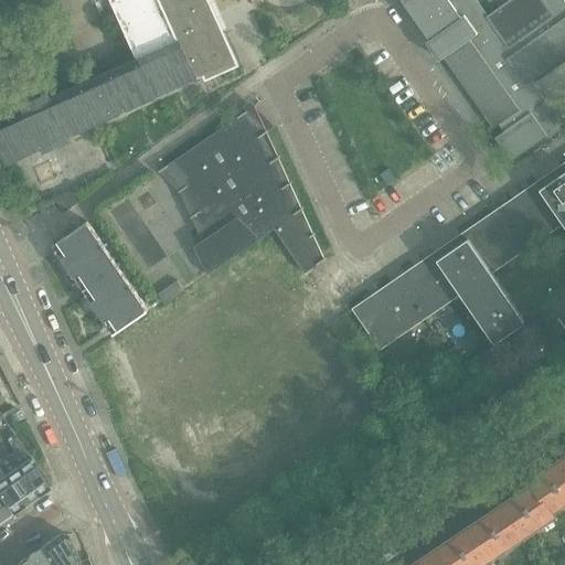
[(109,0),(98,0),(96,1),(103,18),(115,12),(109,0)]
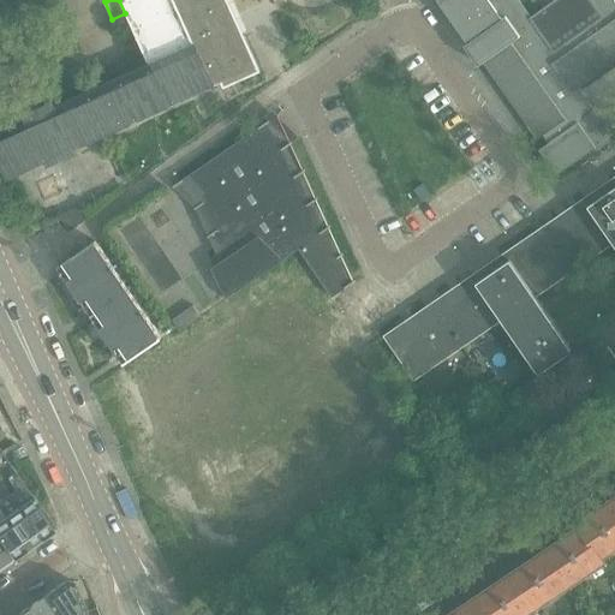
[(120,0),(149,65),(149,66),(154,77),(201,57),(214,87),(224,83),(225,88),(261,71),(245,37),(244,37),(243,34),(243,33),(242,29),(242,28),(228,0),(120,0)]
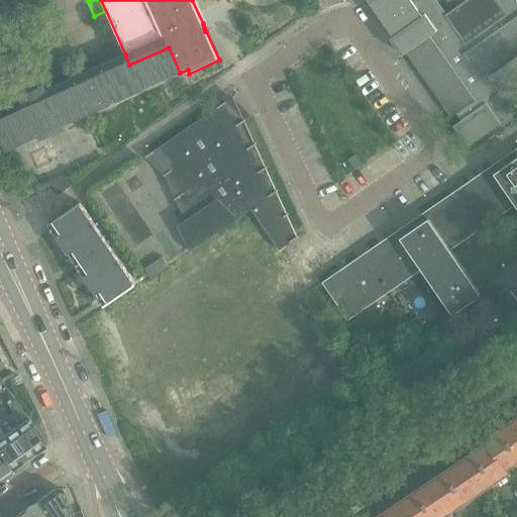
[(516,0),(369,0),(395,37),(392,39),(403,55),(406,54),(451,118),(457,114),(461,121),(453,127),(459,135),(469,148),(500,125),(501,127),(516,115),(516,105),(506,90),(498,96),(484,77),(496,69),(516,54),(516,0)]
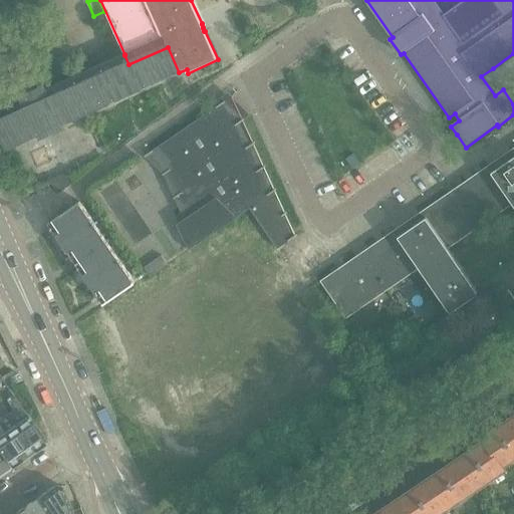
[(21,97),(27,109),(0,121),(0,136),(7,151),(39,136),(41,140),(63,130),(61,125),(179,72),(168,47),(129,64),(124,55),(46,90),(44,86),(41,88),(38,89),(37,86),(26,91),(27,94),(25,95),(21,97)]
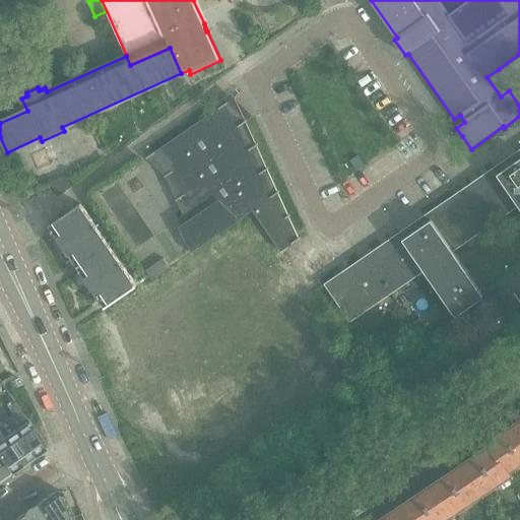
[(185,215),(179,220),(182,228),(180,229),(181,230),(182,229),(193,251),(191,252),(191,253),(253,211),(253,212),(281,252),(293,244),(301,239),(300,238),(299,239),(288,217),(290,216),(289,215),(288,216),(278,194),(279,193),(279,192),(277,193),(267,171),(269,170),(268,168),(267,170),(257,146),(258,145),(258,144),(256,145),(246,123),(248,122),(247,121),(244,123),(226,105),(229,104),(228,103),(147,158),(147,159),(149,158),(167,176),(166,177),(166,178),(168,177),(178,199),(176,200),(177,201),(178,200),(185,215)]
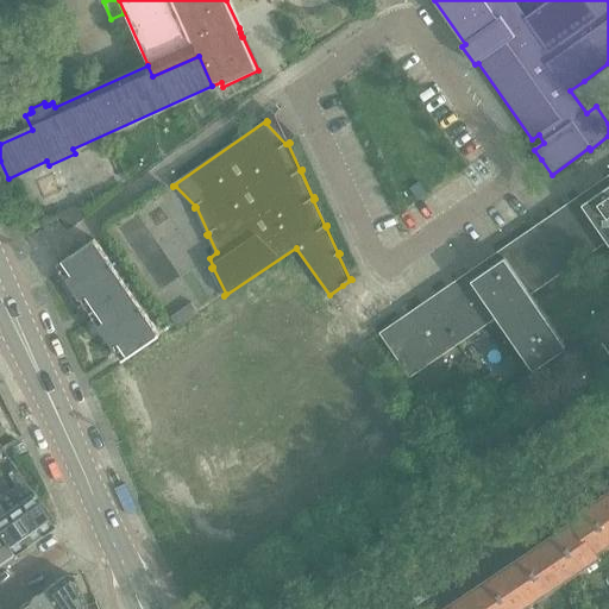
[(534,371),(567,347),(532,295),(608,242),(608,175),(579,198),(380,333),(410,378),(412,377),(498,318),(534,371)]
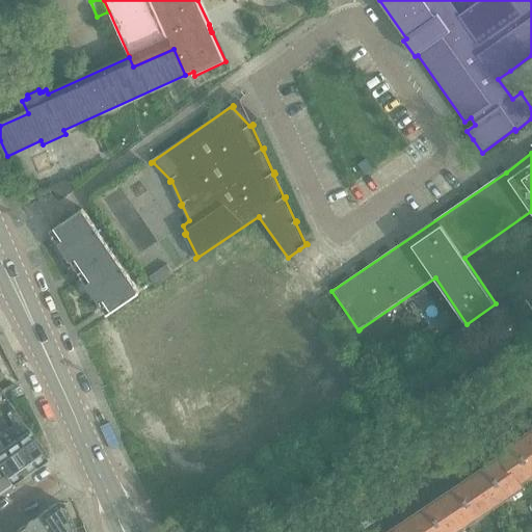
[(71,180),(53,188),(57,197),(75,189),(71,180)]
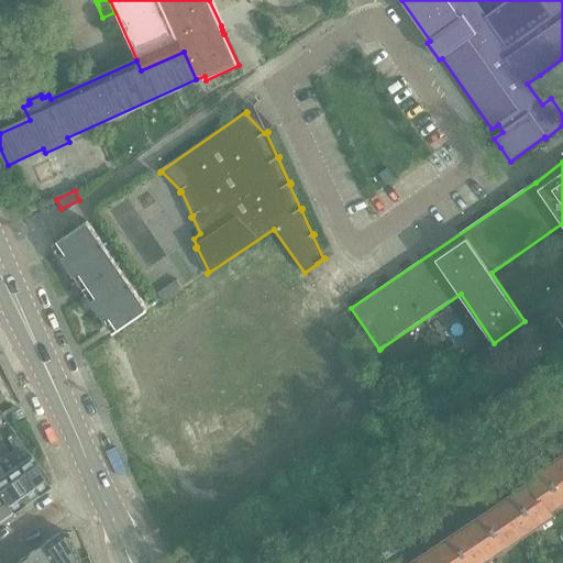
[(88,221),(53,245),(54,246),(57,251),(56,252),(70,266),(79,286),(81,285),(84,289),(119,266),(88,221)]
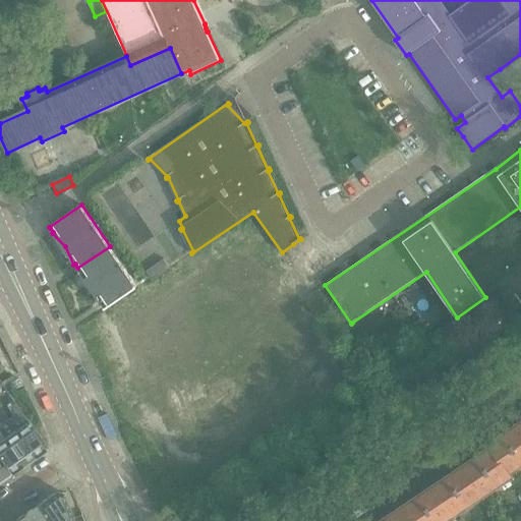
[(105,307),(106,309),(137,287),(110,246),(77,268),(77,269),(78,269),(80,272),(79,273),(93,287),(101,305),(103,304),(105,307)]
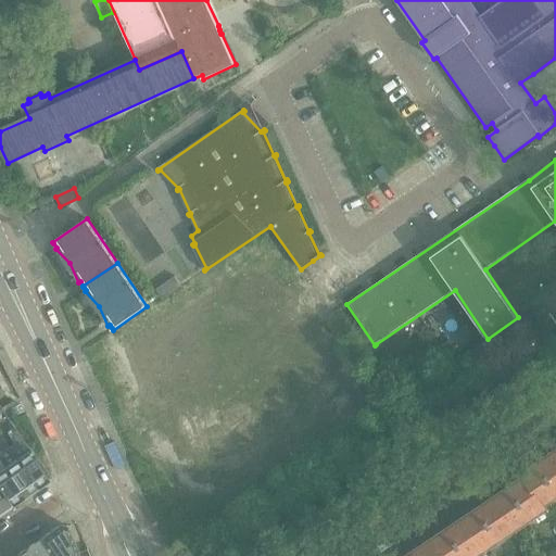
[(175,277),(156,290),(163,300),(182,287),(175,277)]
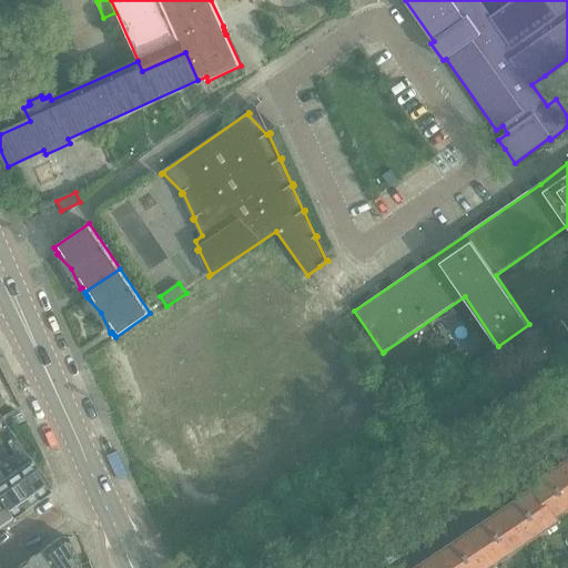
[(8,458),(17,470),(38,499),(51,489),(17,440),(9,446),(14,454),(8,458)]
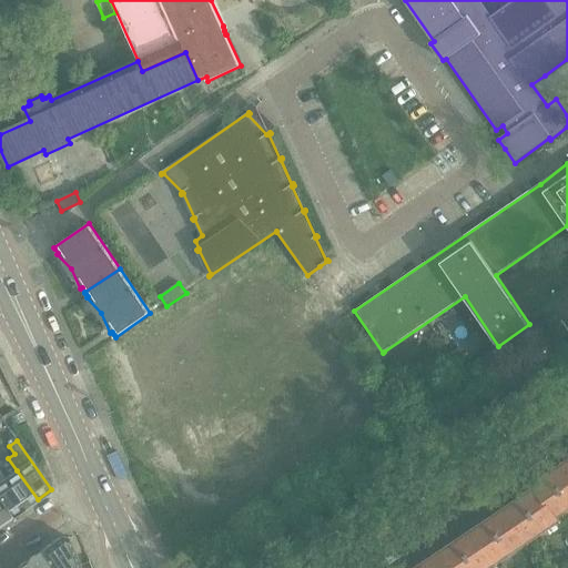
[(0,459),(0,474),(24,508),(38,499),(17,470),(8,458),(2,463),(0,459)]
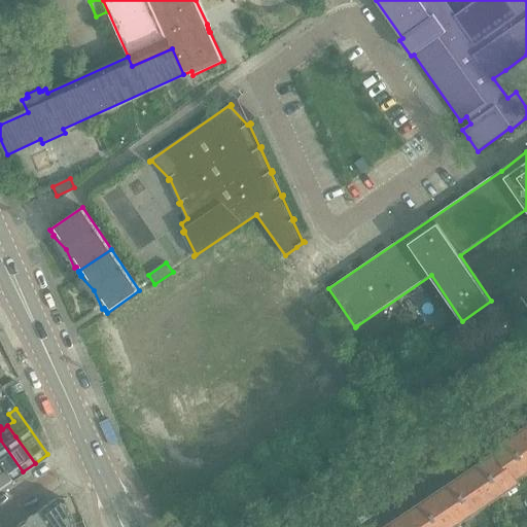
[(495,449),(497,452),(496,452),(515,478),(526,469),(526,431),(525,428),(494,449),(495,450),(495,449)]
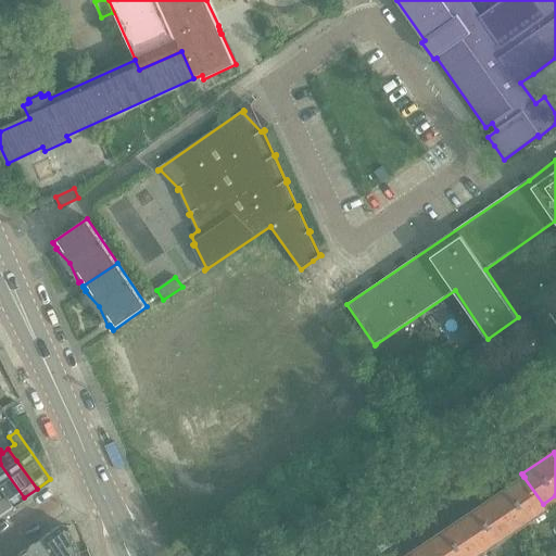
[(0,464),(0,490),(11,506),(24,497),(0,464)]
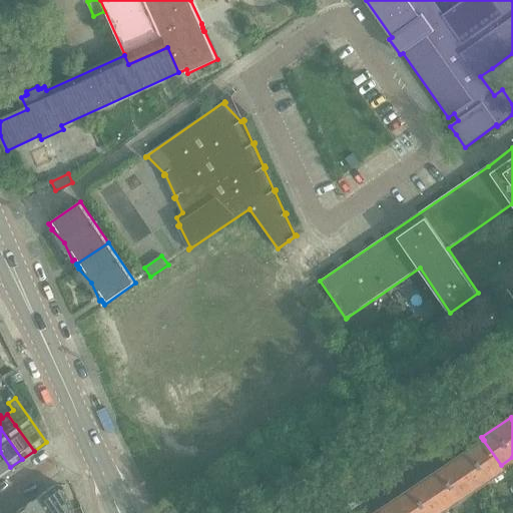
[(483,440),(455,459),(475,487),(503,469),(500,466),(501,465),(483,440)]
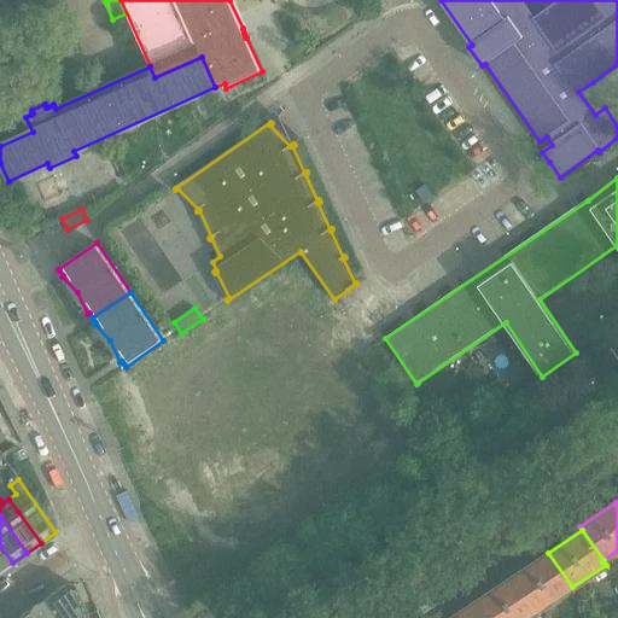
[(0,571),(12,563),(0,544),(0,571)]
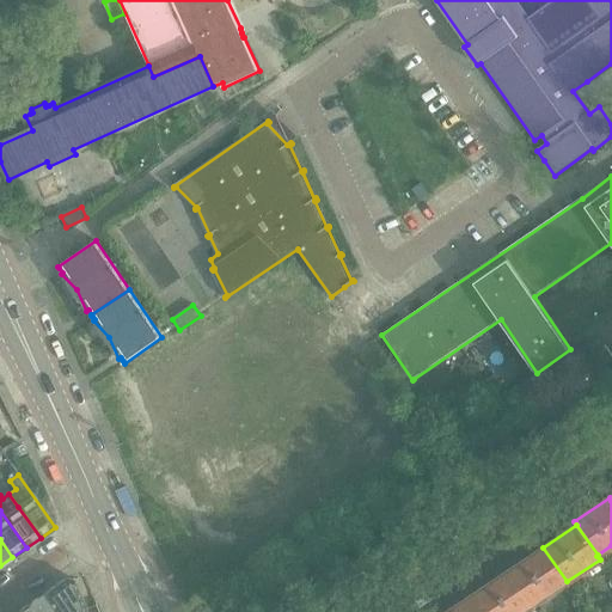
[(543,548),(509,570),(533,605),(567,581),(543,548)]
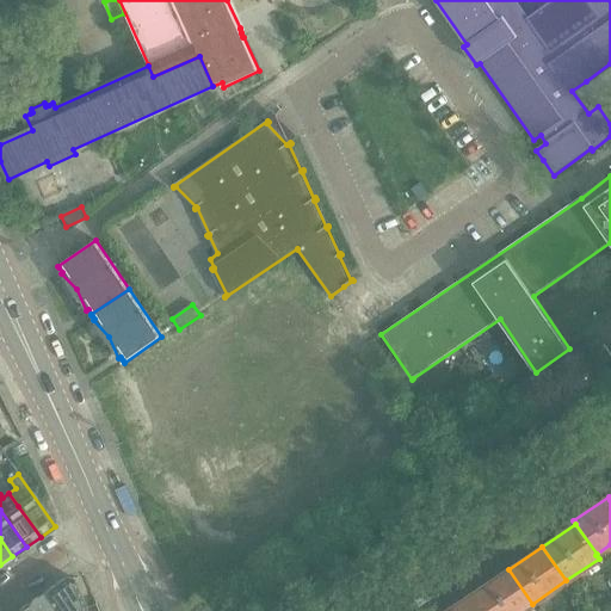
[(508,569),(475,593),(487,610),(520,610),(532,604),(508,569)]
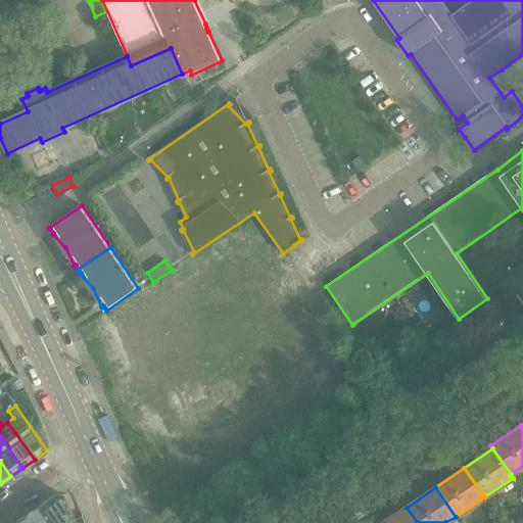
[(56,494),(40,506),(52,522),(70,522),(73,522),(73,521),(61,495),(56,494)]
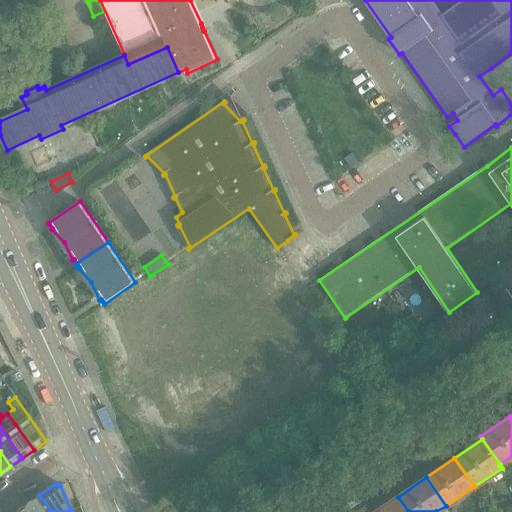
[(51,511),(39,495),(24,506),(28,511),(51,511)]
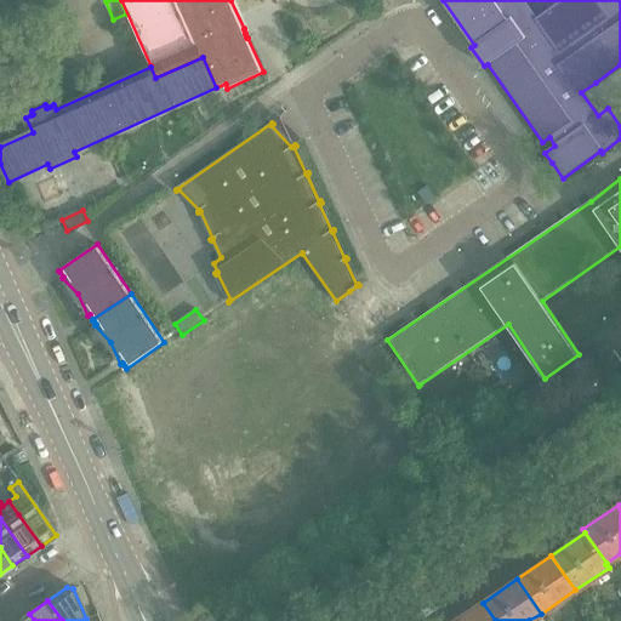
[(495,620),(483,603),(454,620),(495,620)]
